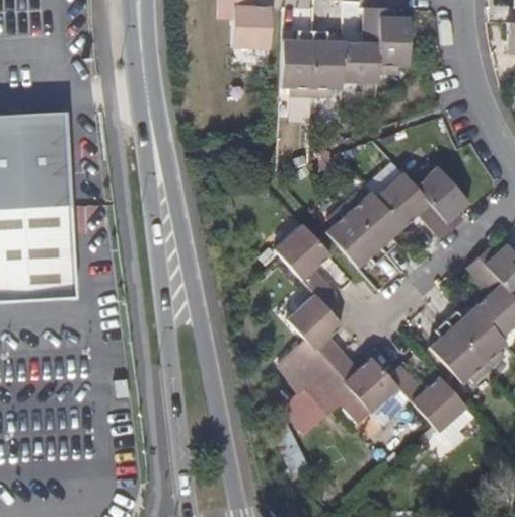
[(258,6),(251,6),(251,0),(220,0),(220,17),(234,18),(234,45),(272,46),(273,8),(258,6)]
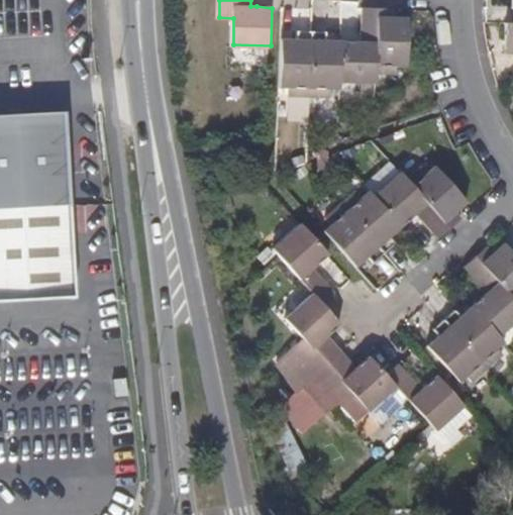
[(368,41),(342,40),(342,44),(341,79),(378,81),(379,71),(381,8),(367,8),(364,8),(362,36),(366,35),(368,38),(368,41)]
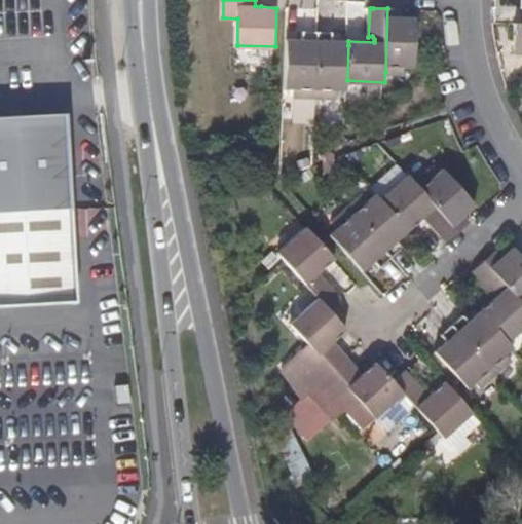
[(403,9),(387,8),(385,72),(406,73),(406,67),(416,67),(417,26),(403,24),(403,19),(403,9)]
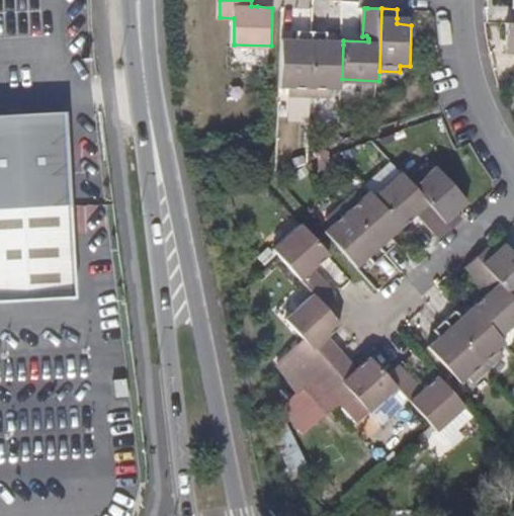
[(312,93),(314,28),(301,28),(300,36),(300,41),(284,40),(283,84),(291,84),(291,92),(312,93)]
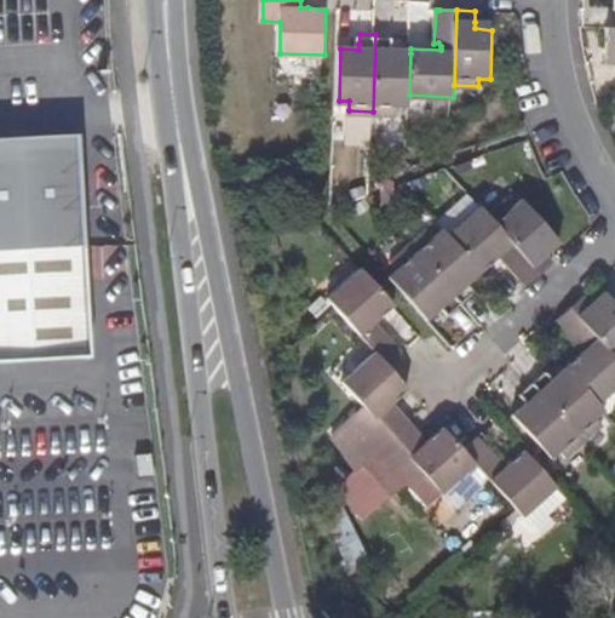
[(397,104),(408,104),(409,95),(411,53),(392,51),(392,47),(394,35),(375,34),(373,112),(397,113),(397,104)]
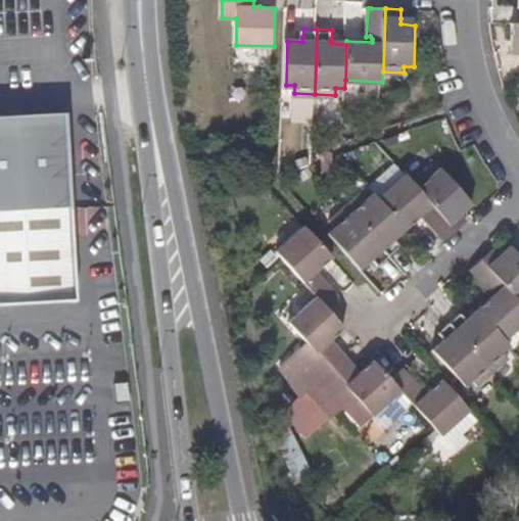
[(75,296),(61,109),(0,113),(0,254),(9,264),(13,300),(75,296)]
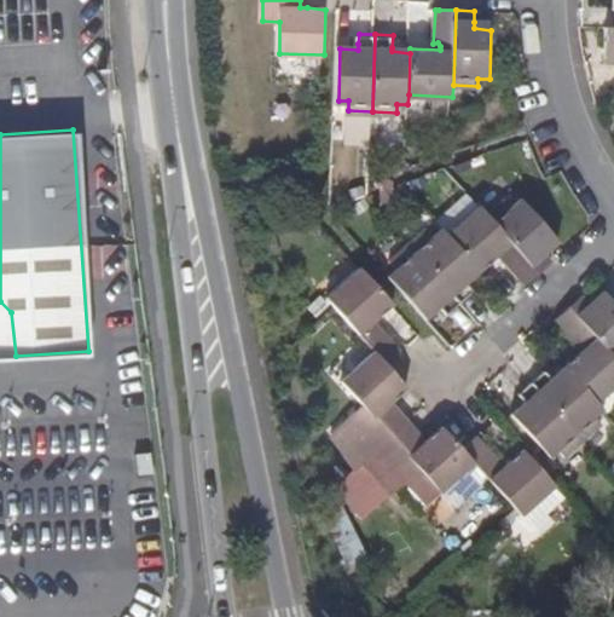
[(508,197),(490,214),(542,274),(555,261),(548,254),(543,248),(556,236),(522,197),(514,203),(508,197)]
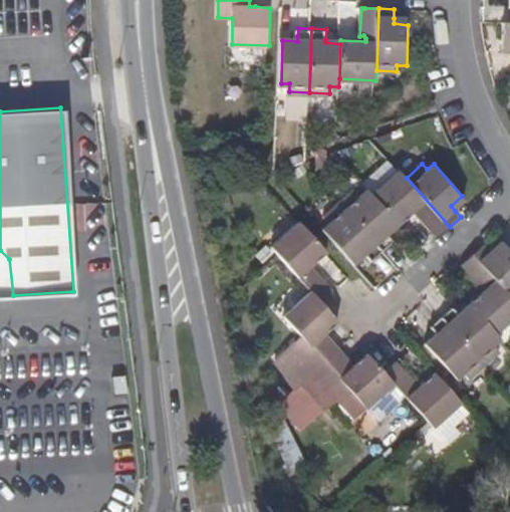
[(305,167),(296,173),(300,179),(309,173),(305,167)]
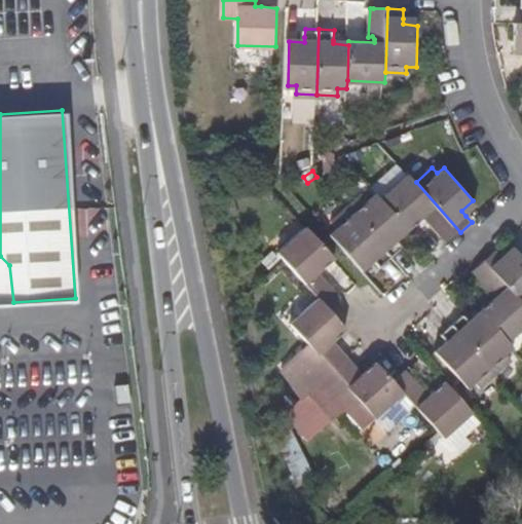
[(449,242),(460,232),(416,182),(409,175),(382,198),(406,226),(409,229),(430,211),(432,212),(434,215),(433,218),(429,220),(449,242)]
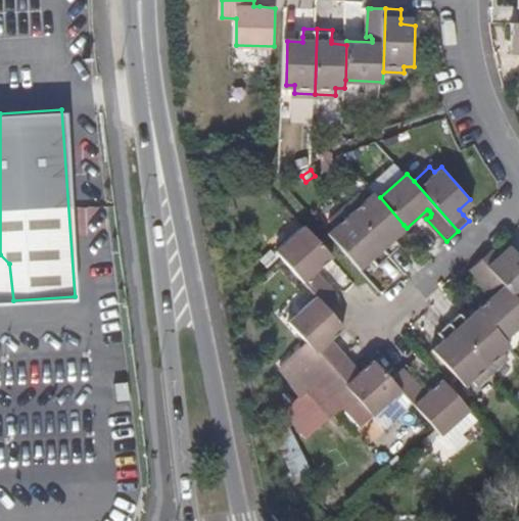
[(392,234),(404,225),(380,197),(375,192),(369,198),(363,193),(346,206),(390,255),(402,245),(395,238),(392,234)]
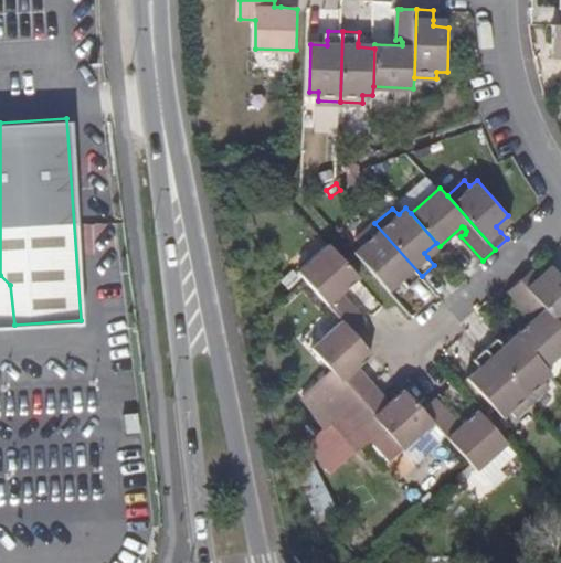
[(356,253),(373,273),(387,287),(399,276),(402,279),(410,286),(422,276),(374,223),(358,237),(363,245),(356,253)]
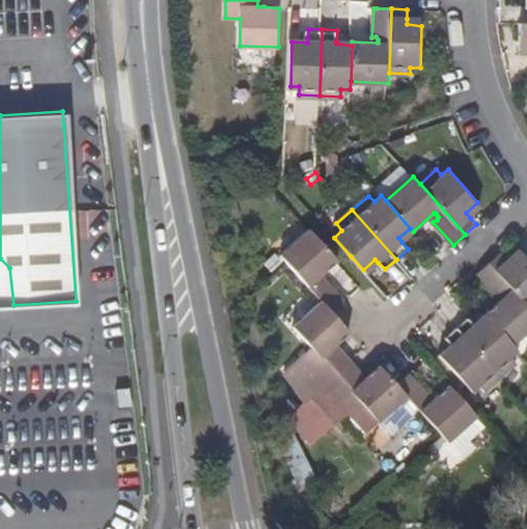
[(319,281),(339,262),(311,230),(282,256),(288,263),(325,304),(334,315),(347,304),(327,281),(325,284),(321,285),(319,282),(319,281)]
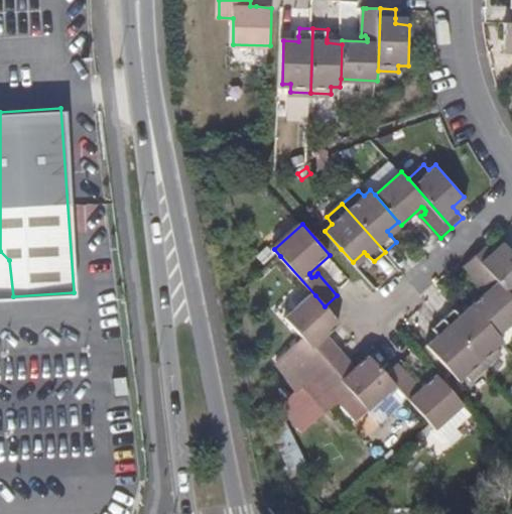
[(270,247),(259,257),(266,265),(277,255),(270,247)]
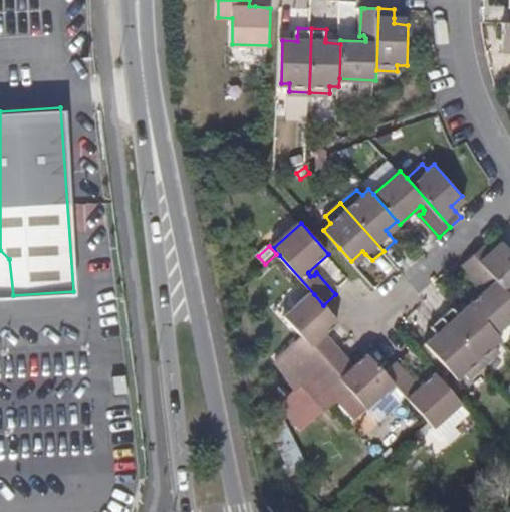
[(486,246),(476,255),(509,292),(509,247),(508,246),(496,255),(493,252),(486,246)]
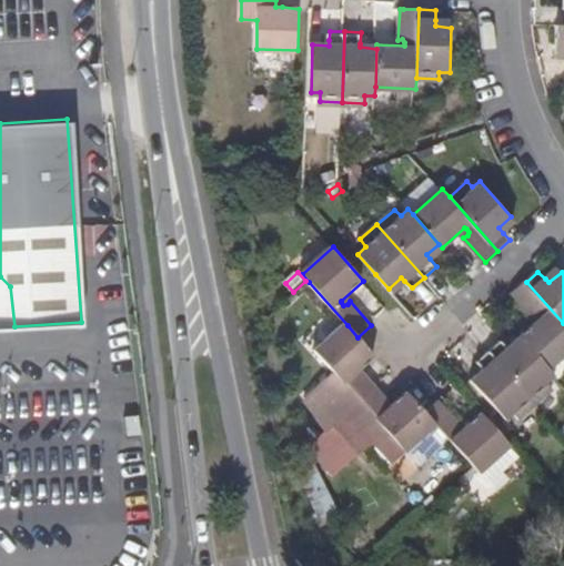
[(0,327),(14,326),(10,286),(0,276),(0,327)]
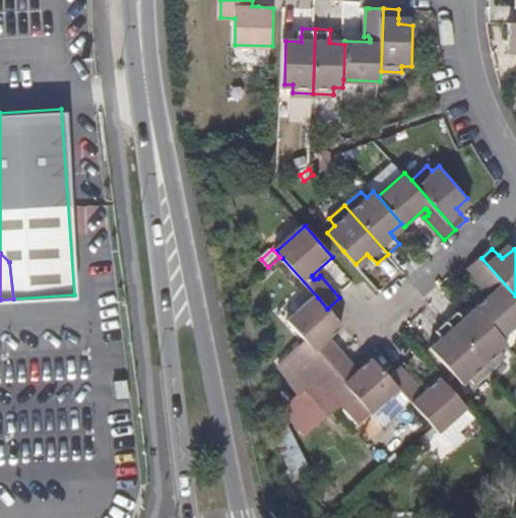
[(496,290),(476,307),(480,311),(509,343),(515,349),(515,296),(481,258),(469,268),(487,288),(489,285),(493,285),(496,287),(496,290)]
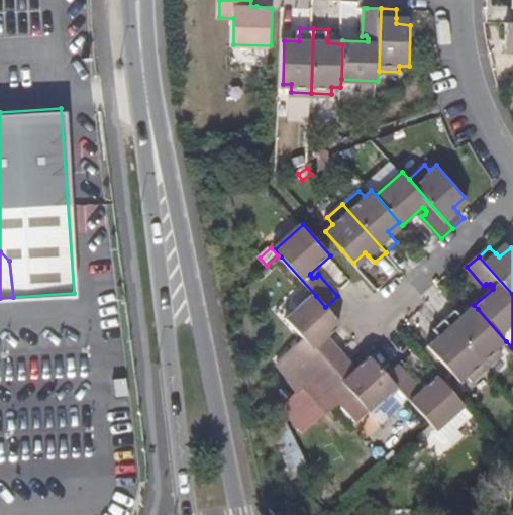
[(279,366),(297,394),(316,377),(339,355),(325,341),(329,337),(342,324),(341,324),(325,307),(316,296),(287,321),(305,343),(279,366)]
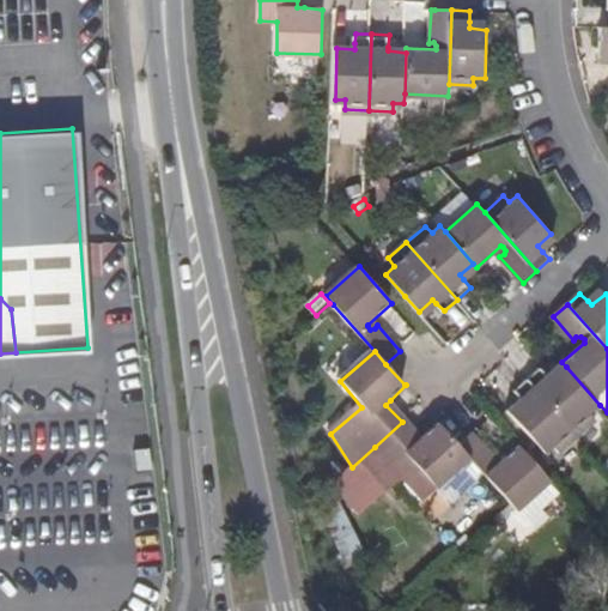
[(547,374),(541,368),(529,379),(581,436),(600,419),(594,411),(600,405),(566,367),(553,380),(547,374)]
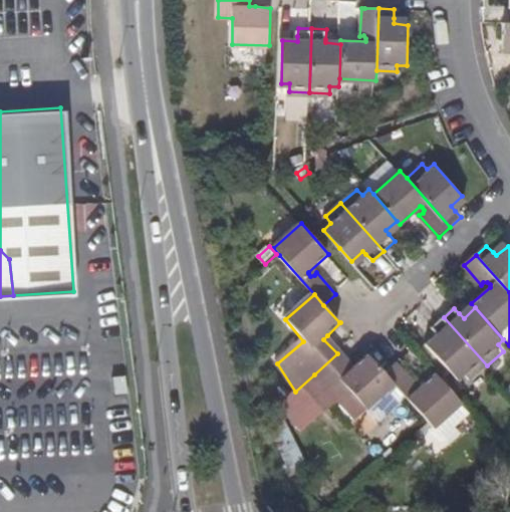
[(473,378),(487,365),(444,317),(434,327),(438,332),(442,337),(431,346),(459,378),(467,372),(473,378)]
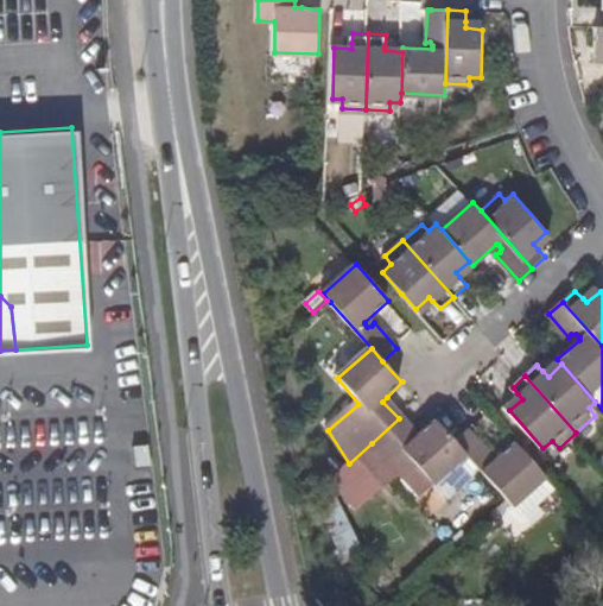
[(387,397),(382,402),(399,418),(404,415),(387,397)]
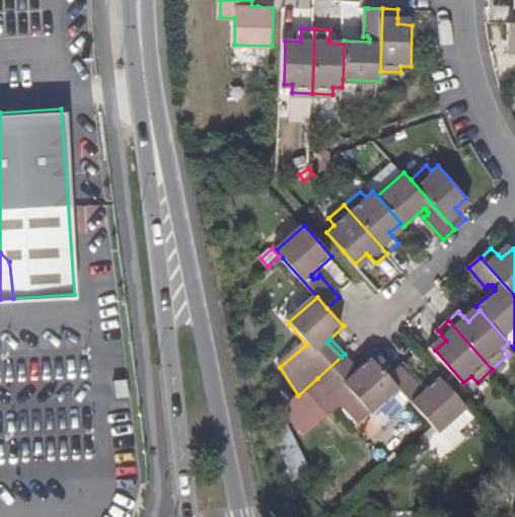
[(360,371),(345,354),(341,357),(357,374),(360,371)]
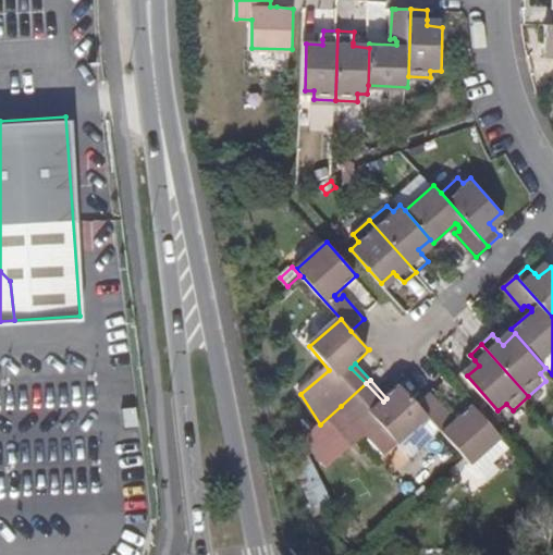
[(431,418),(419,404),(402,385),(386,398),(383,402),(366,383),(341,406),(367,435),(379,424),(401,446),(431,418)]
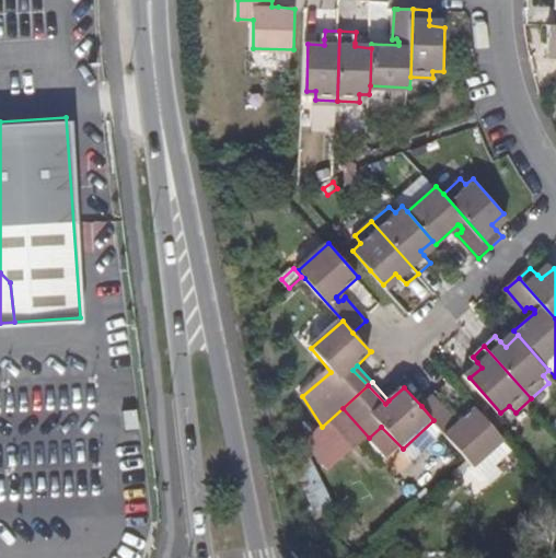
[(432,395),(421,406),(433,420),(447,434),(468,462),(475,467),(505,439),(477,408),(460,423),(454,428),(450,427),(450,422),(452,419),(454,418),(432,395)]
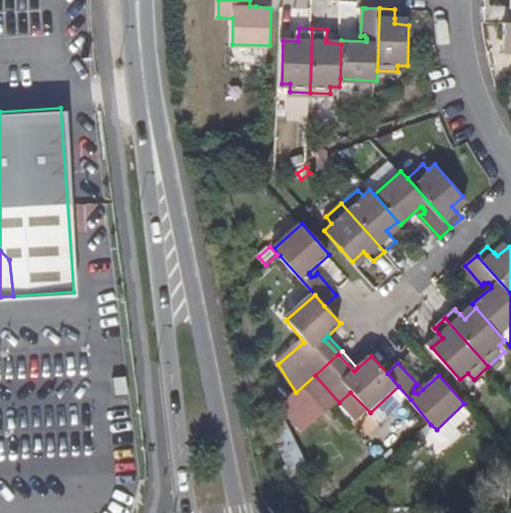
[(382,424),(410,399),(398,386),(370,412),(382,424)]
